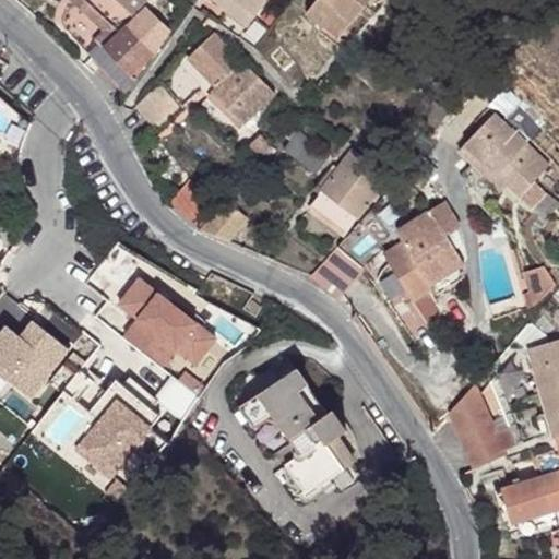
[(74,0),(104,27),(109,23),(85,0),(74,0)]
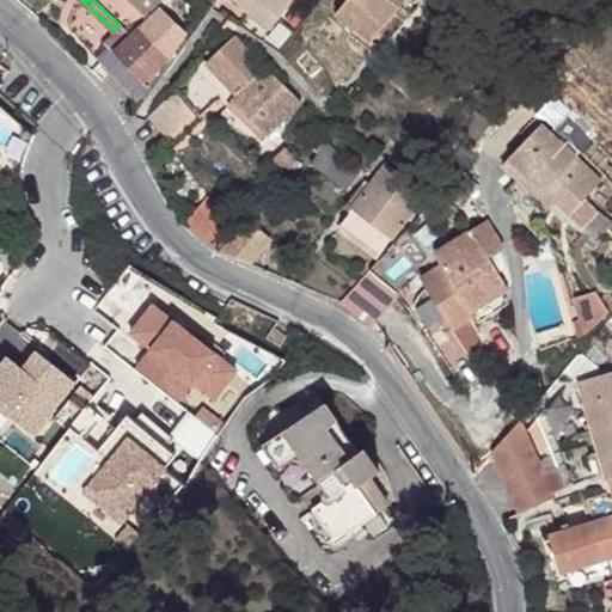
[(98,60),(139,102),(163,72),(175,57),(190,35),(164,11),(144,31),(134,23),(144,13),(146,16),(160,0),(93,0),(120,25),(114,30),(103,42),(98,60)]
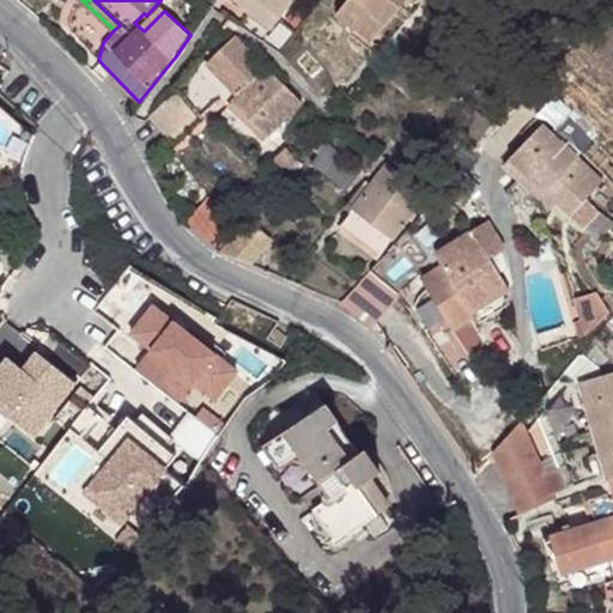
[(281,18),(259,0),(243,0),(253,7),(250,10),(274,29),(281,18)]
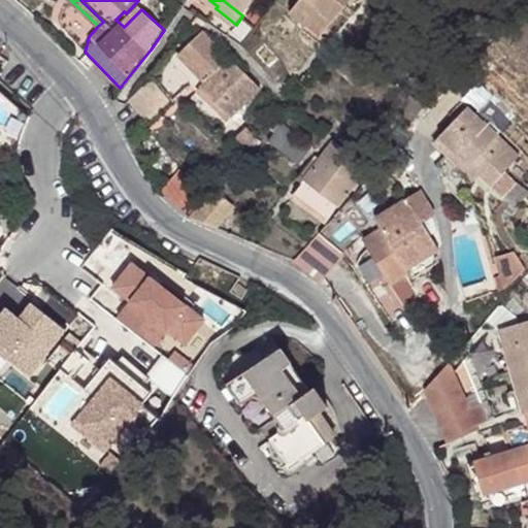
[(223,0),(242,15),(255,0),(223,0)]
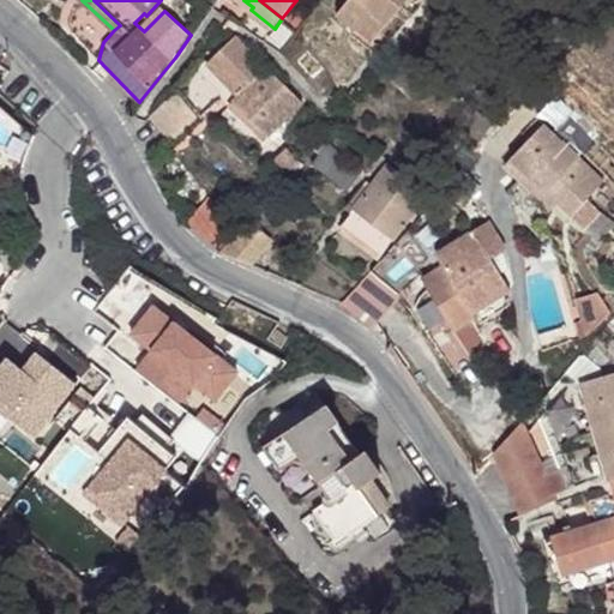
[(348,0),(345,4),(380,35),(408,0),(348,0)]
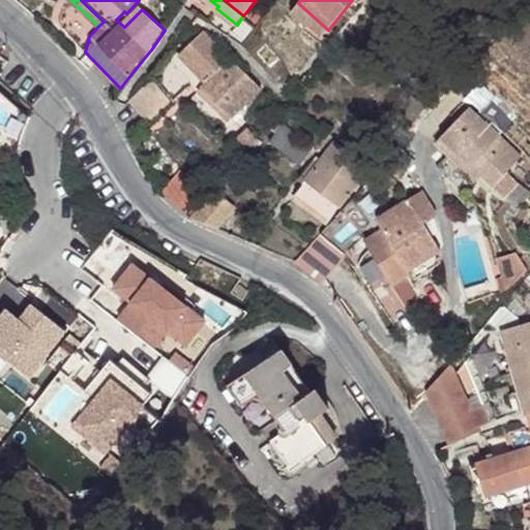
[(328,30),(298,3),(291,12),(308,28),(311,25),(323,36),(328,30)]
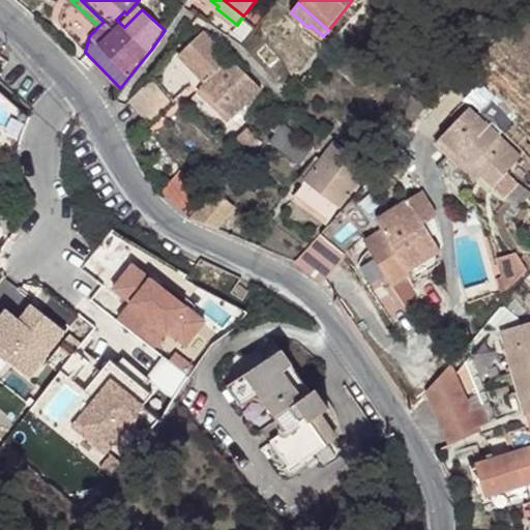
[(229,60),(201,32),(178,56),(206,83),(201,89),(233,118),(262,89),(230,58),(229,60)]
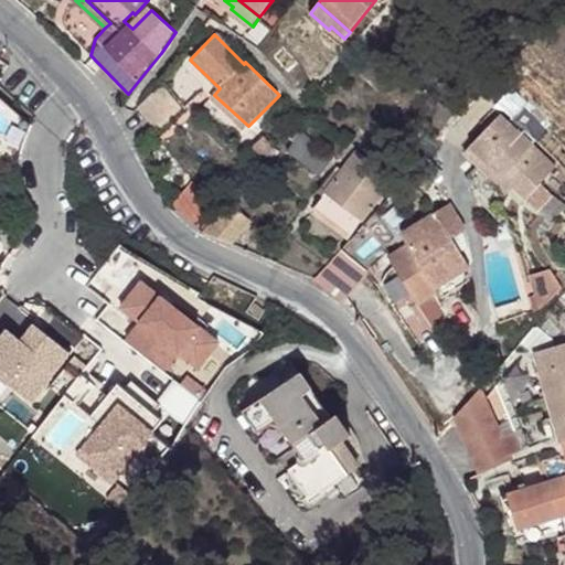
[(137,109),(147,121),(173,99),(163,87),(137,109)]
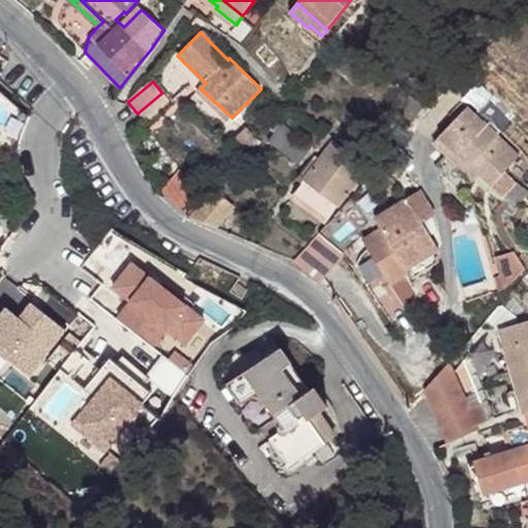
[(162,93),(137,113),(147,125),(171,103),(162,93)]
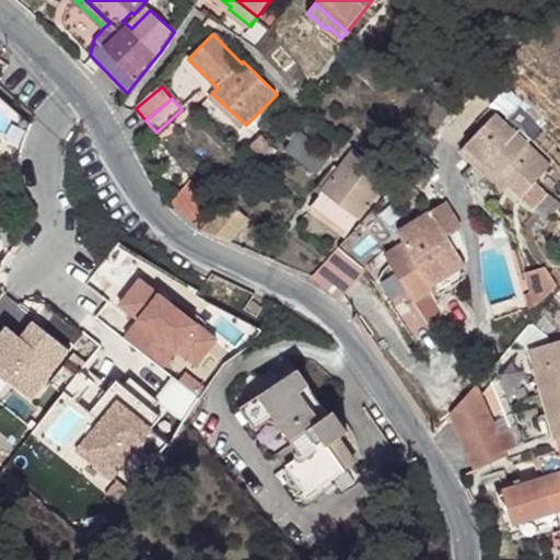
[(523,198),(553,168),(499,114),(463,149),(479,166),(485,160),(509,185),(523,198)]
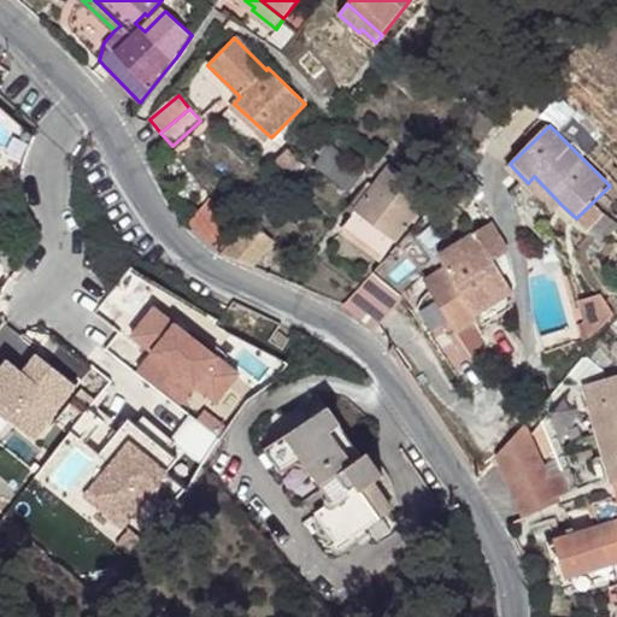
[(303,156),(291,146),(271,171),(283,180),(303,156)]
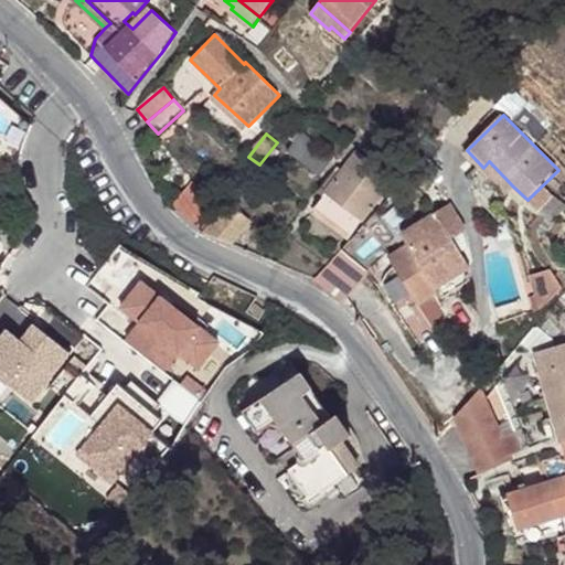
[(334,159),(300,134),(287,152),(321,178),(334,159)]
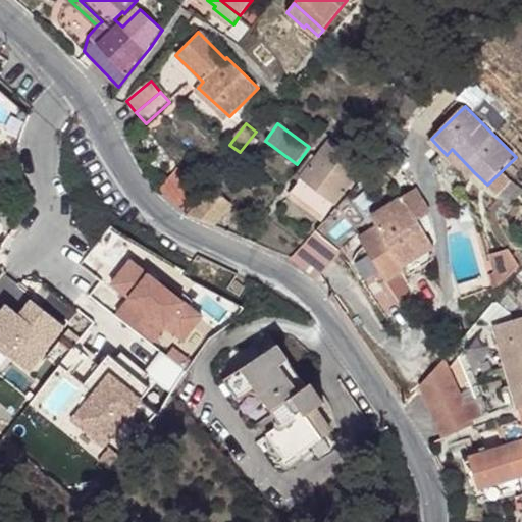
[(264,139),(258,134),(241,152),(247,156),(264,139)]
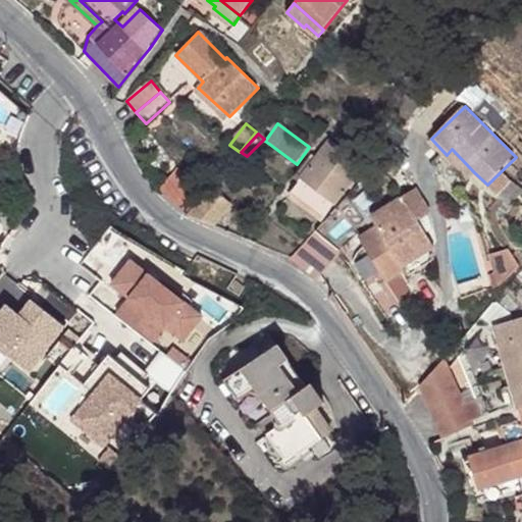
[(361,166),(329,142),(292,192),(323,215),(361,166)]
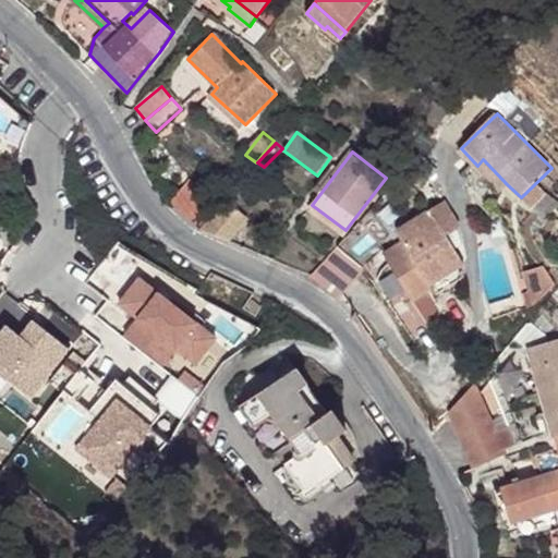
[(483,159),(477,166),(501,190),(507,184),(483,159)]
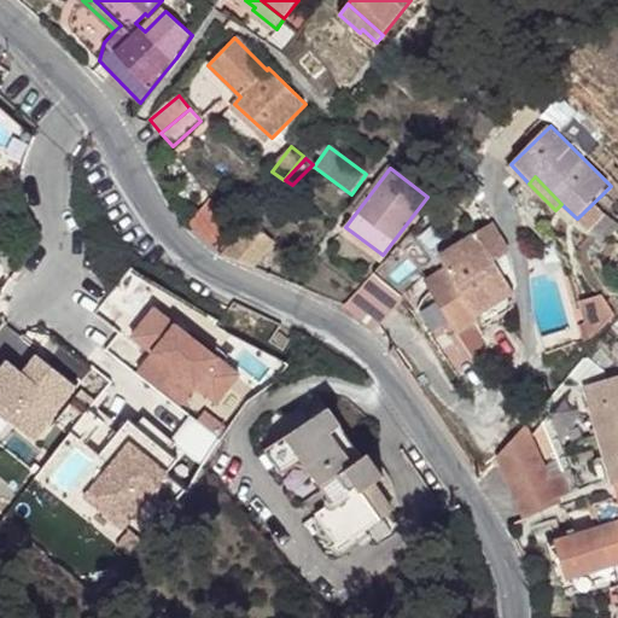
[(204,233),(222,250),(243,227),(225,211),(204,233)]
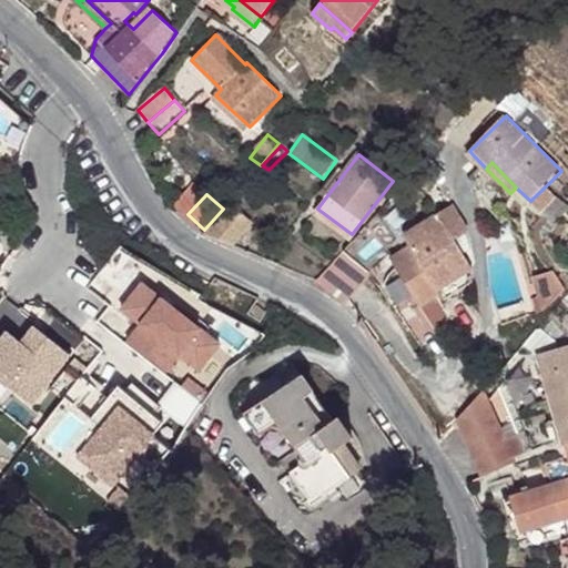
[(206,233),(234,245),(253,225),(232,205),(206,233)]
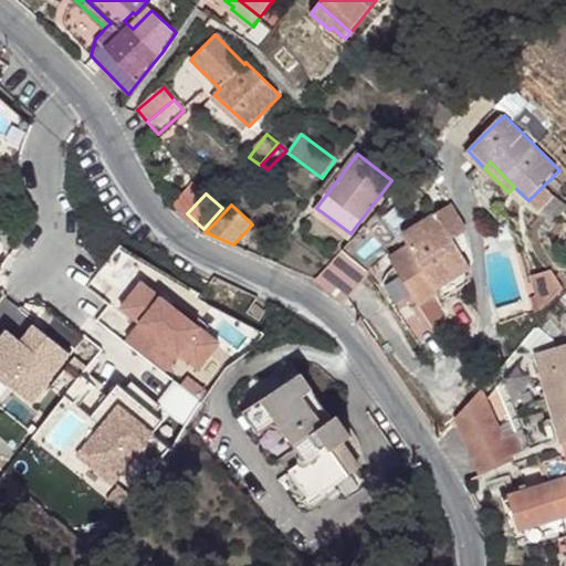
[(437,212),(406,230),(457,275),(460,273),(471,266),(437,212)]
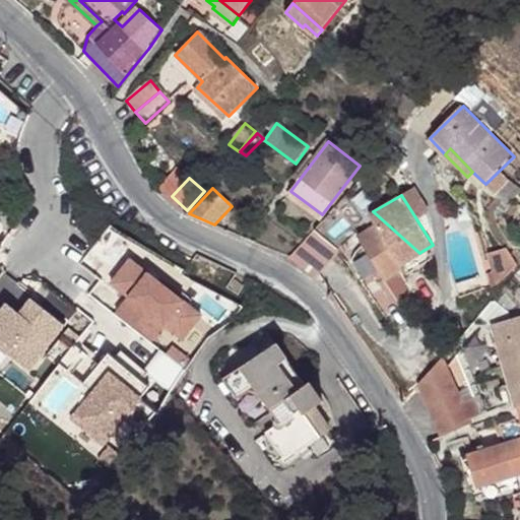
[(419,253),(373,211),(369,214),(377,225),(353,239),(381,280),(399,269),(404,266),(402,263),(419,253)]
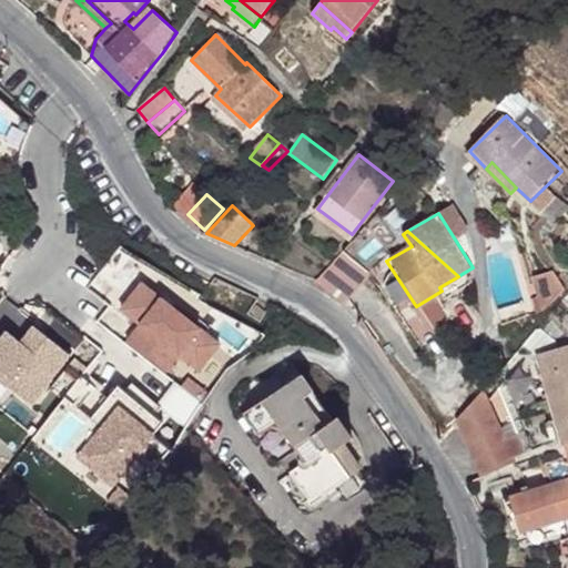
[(314,281),(344,304),(369,274),(342,251),(314,281)]
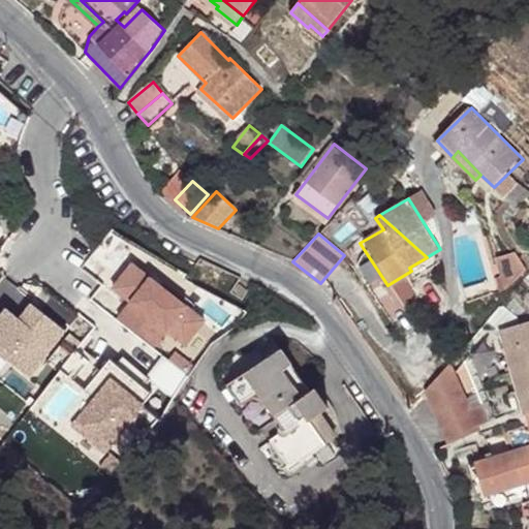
[(508,290),(528,270),(516,252),(497,258),(508,290)]
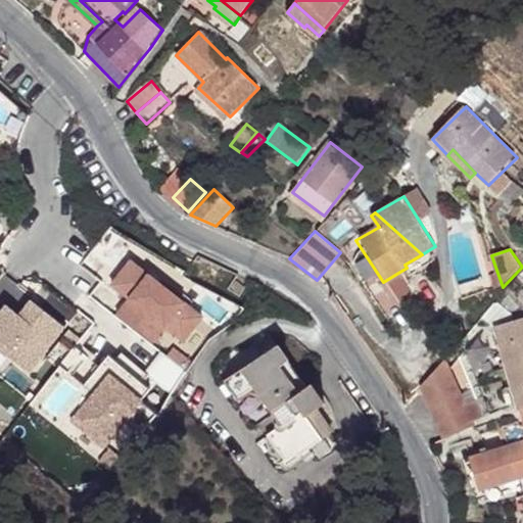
[(403,275),(428,260),(422,254),(405,265),(407,268),(401,271),(403,275)]
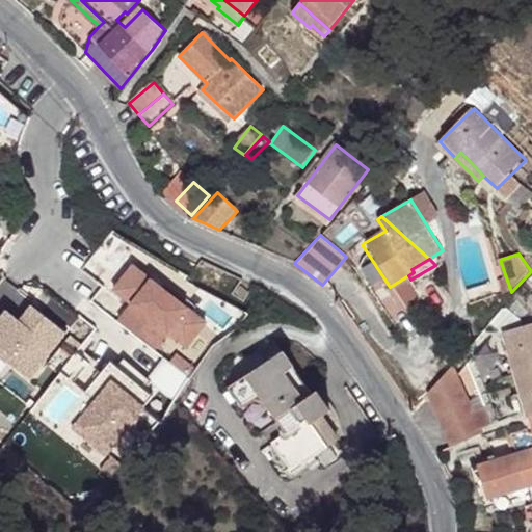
[(128,260),(106,289),(125,302),(113,319),(155,350),(167,334),(185,347),(207,318),(128,260)]
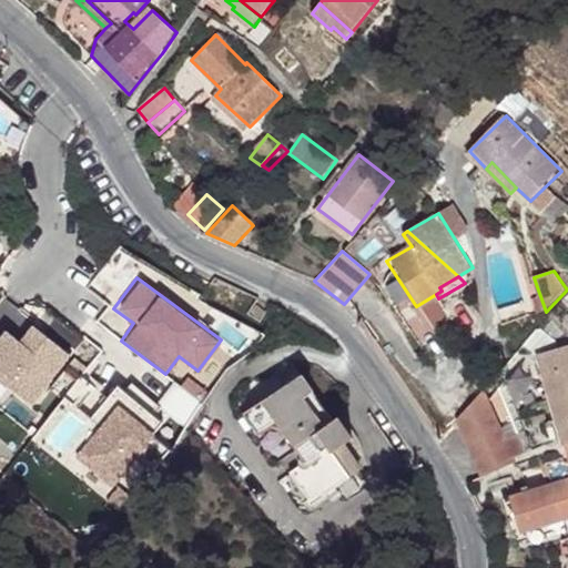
[(30,321),(17,336),(3,325),(0,328),(0,384),(28,408),(72,356),(30,321)]
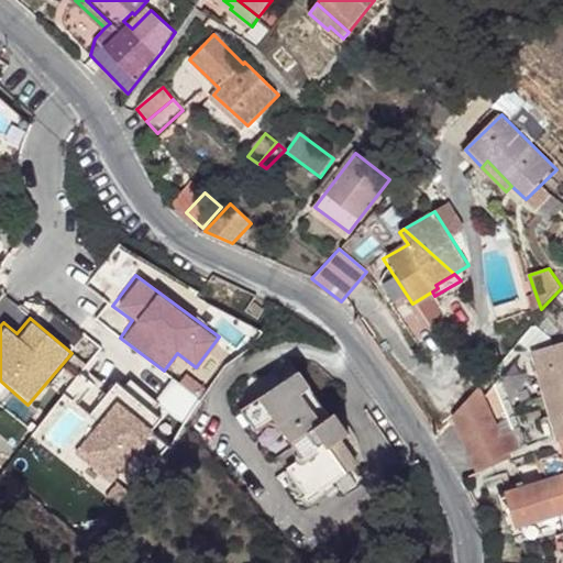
[(562,342),(533,352),(560,440),(562,439),(562,342)]
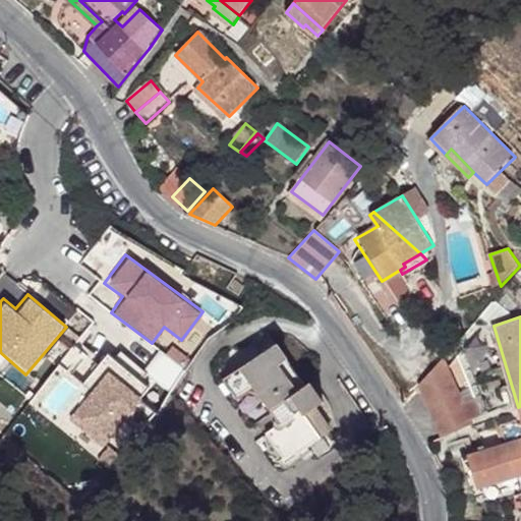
[(58,418),(106,448),(147,382),(102,353),(96,362),(67,344),(33,399),(60,415),(58,418)]
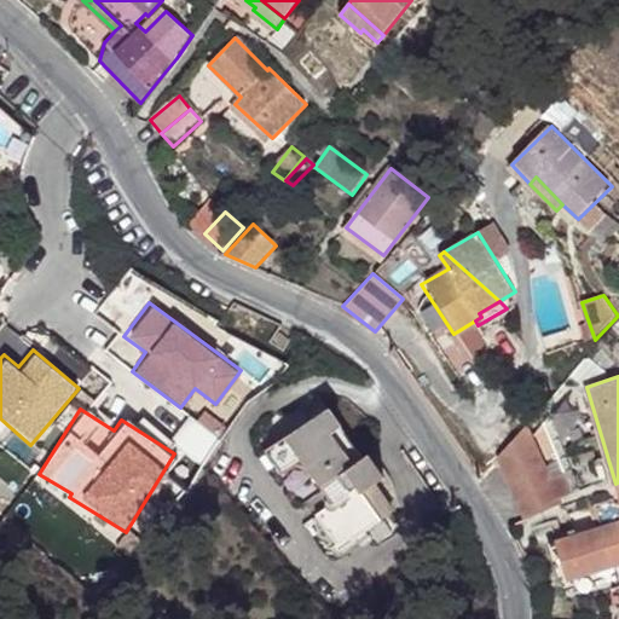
[(364,461),(328,411),(268,452),(285,475),(304,461),(334,504),(318,516),(342,551),(382,522),(364,495),(385,480),(369,457),(364,461)]
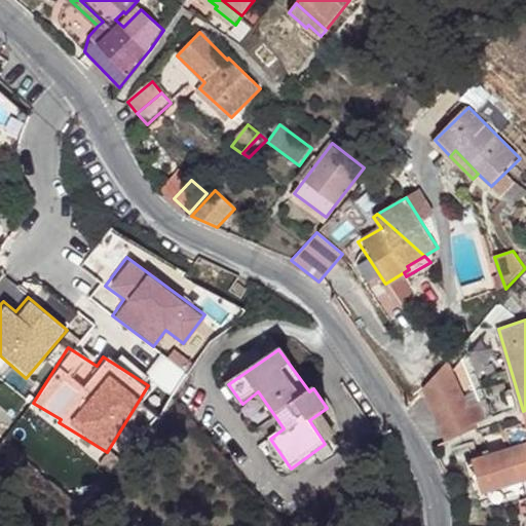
[(448,363),(425,388),(448,442),(471,431),(467,426),(475,424),(485,419),(478,403),(467,407),(448,363)]
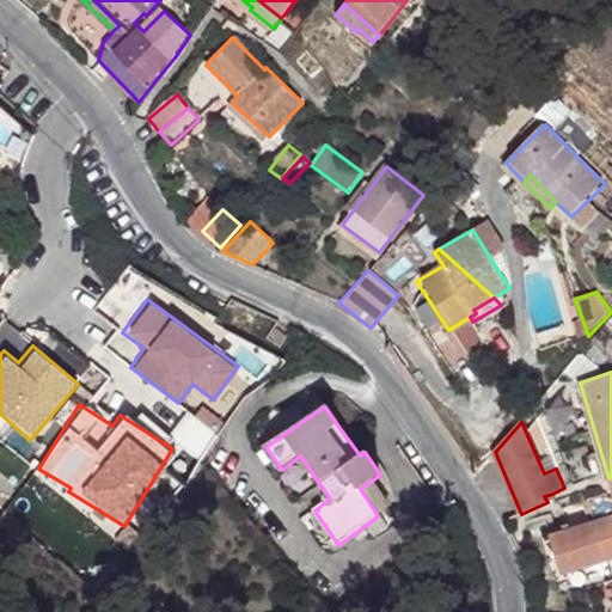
[(611,516),(554,534),(567,581),(569,586),(593,579),(591,574),(588,565),(611,558),(611,516)]
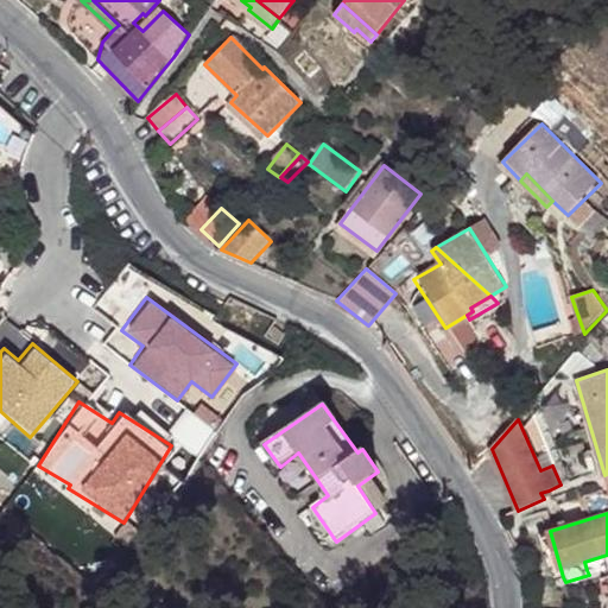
[(563,577),(550,531),(539,534),(553,581),(563,577)]
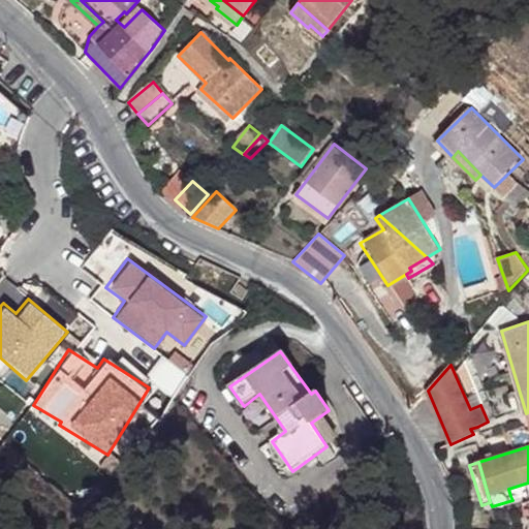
[(528,490),(528,483),(508,489),(510,496),(528,490)]
